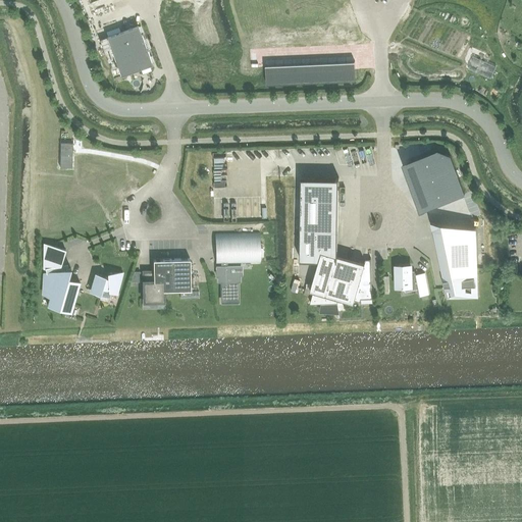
[(138,25),(99,40),(113,79),(152,64),(138,25)]
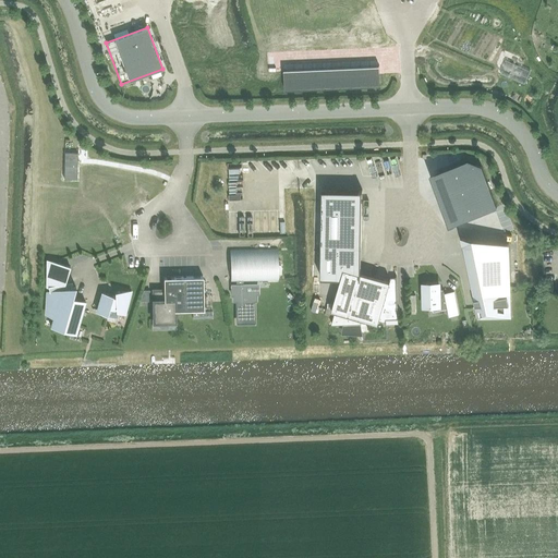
[(351,87),(361,87),(360,68),(351,69),(351,87)]
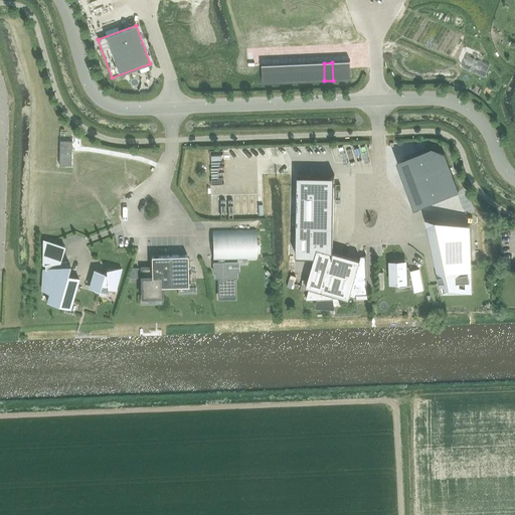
[(333,80),(342,80),(341,62),(332,62),(333,80)]
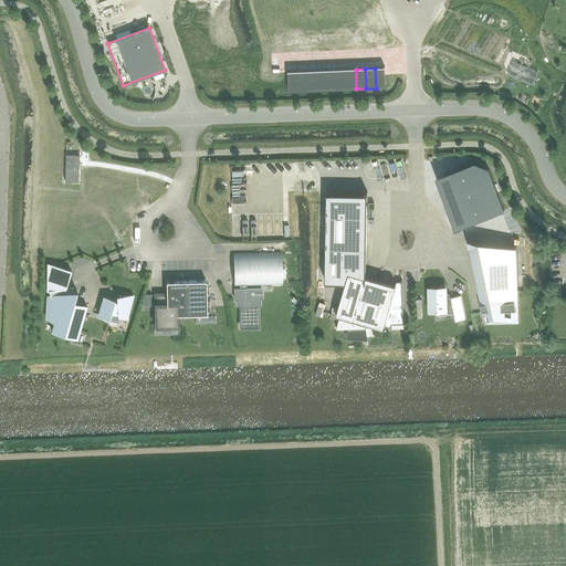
[(375,69),(376,88),(385,87),(384,69),(375,69)]
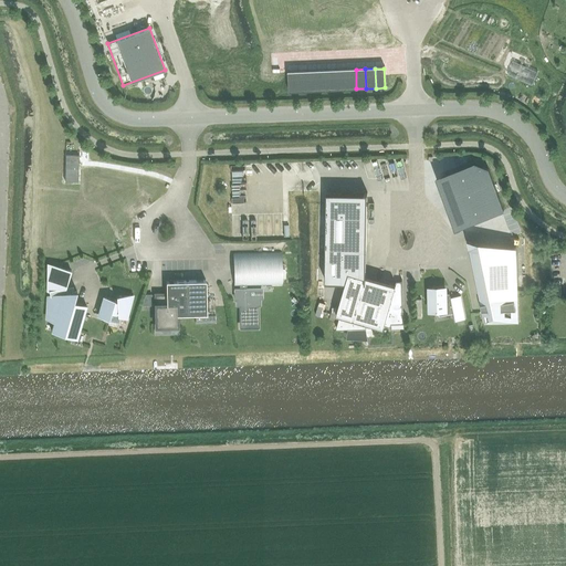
[(328,90),(337,90),(337,70),(327,71),(328,90)]
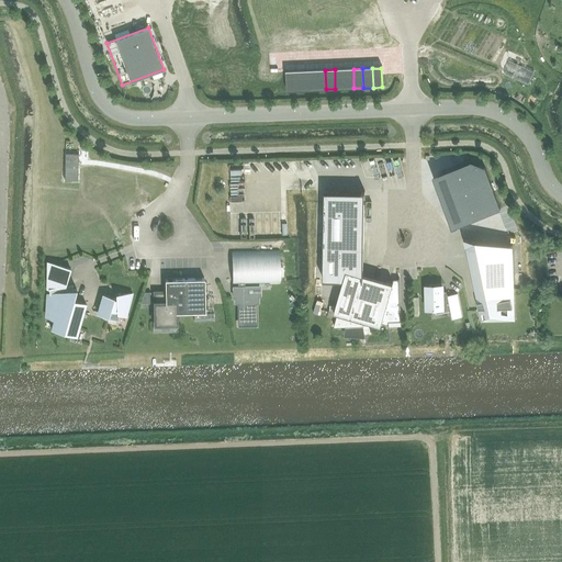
[(335,89),(345,89),(344,69),(335,69),(335,89)]
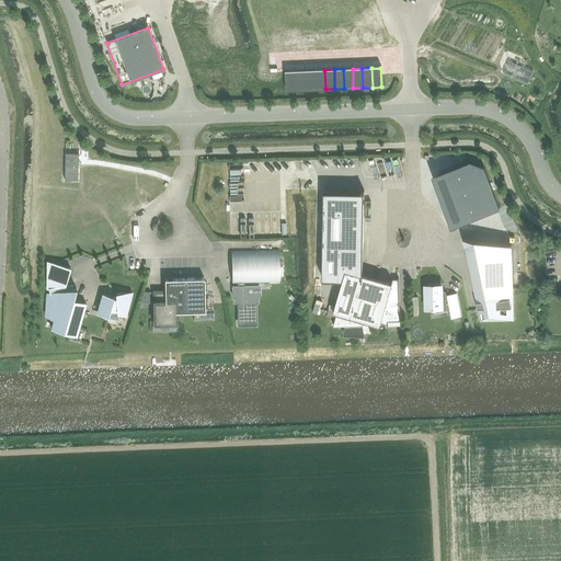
[(344,89),(353,88),(353,69),(343,69),(344,89)]
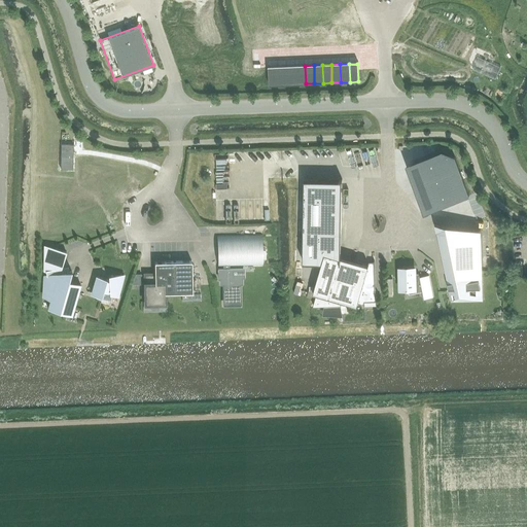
[(278,67),(279,84),(288,84),(287,66),(278,67)]
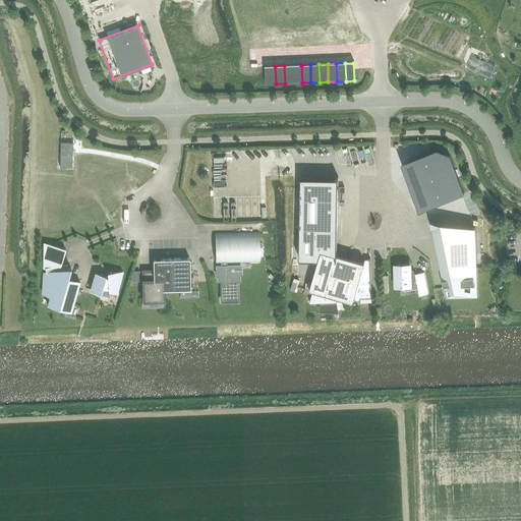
[(285,83),(293,83),(292,65),(284,65),(285,83)]
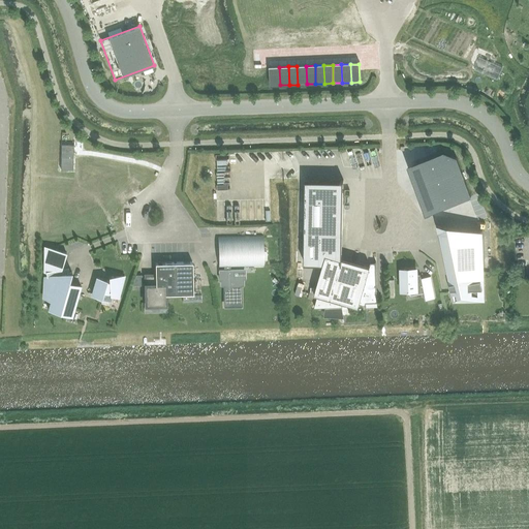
[(297,66),(298,85),(307,84),(306,66),(297,66)]
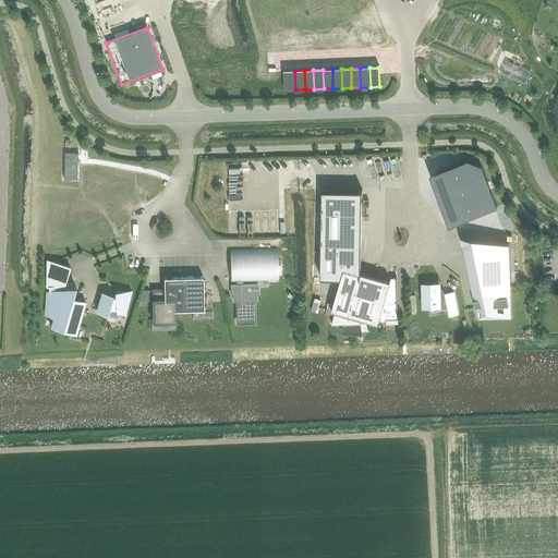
[(286,71),(287,91),(295,89),(294,71),(286,71)]
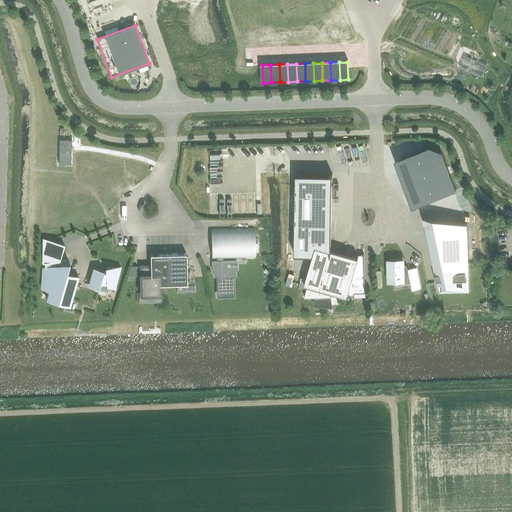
[(456,190),(442,152),(429,146),(400,157),(417,205),(456,190)]
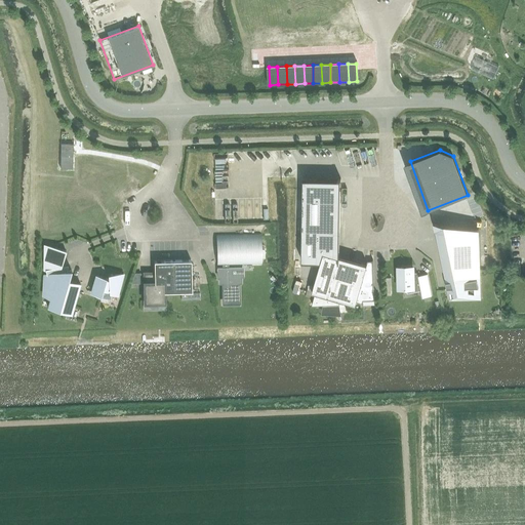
[(305,178),(304,260),(320,261),(312,291),(315,292),(312,305),(339,304),(340,299),(356,305),(356,301),(362,304),(363,300),(374,300),(372,259),(372,260),(367,260),(366,264),(340,256),(341,230),(342,178),(305,178)]
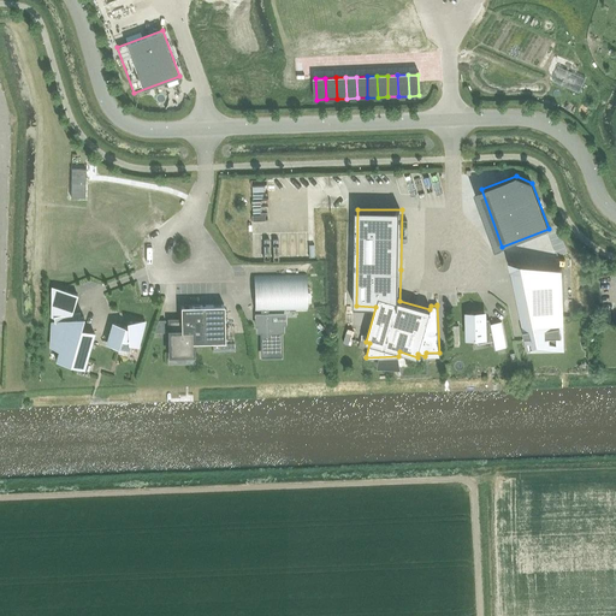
[(486,259),(492,253),(469,229),(463,234),(486,259)]
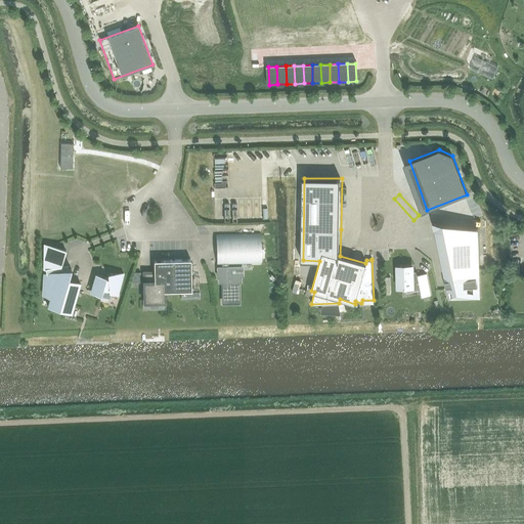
[(478,228),(433,222),(434,230),(437,230),(446,276),(448,276),(449,280),(444,281),(448,300),(480,299),(478,228)]
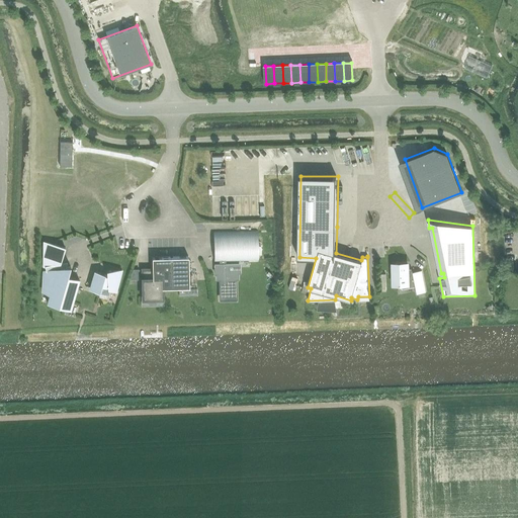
[(258,231),(217,232),(218,262),(219,262),(220,266),(214,266),(214,273),(217,273),(218,279),(220,279),(220,293),(236,293),(236,279),(238,279),(237,272),(239,272),(239,265),(225,265),(225,262),(258,261),(258,231)]
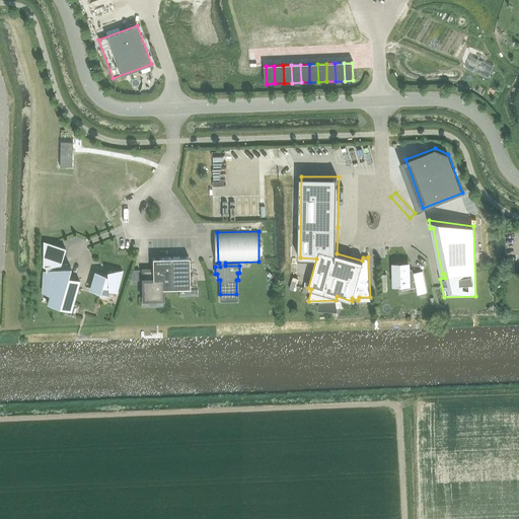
[(50,294),(47,303),(71,310),(79,281),(67,278),(70,268),(64,269),(63,264),(60,265),(65,248),(44,242),(43,268),(45,268),(46,273),(43,273),(43,292),(50,294)]
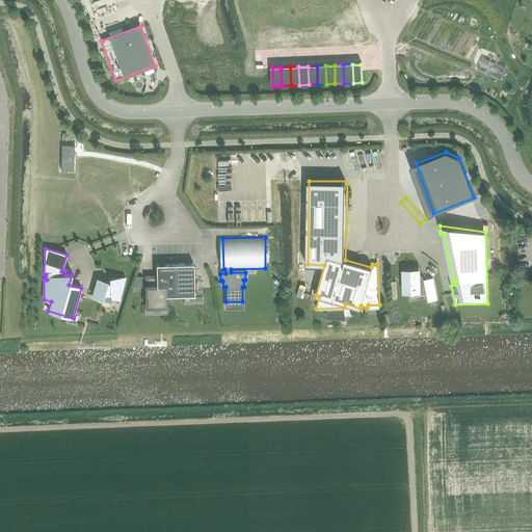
[(156,277),(147,277),(147,306),(166,306),(166,296),(194,295),(193,264),(156,265),(156,277)]
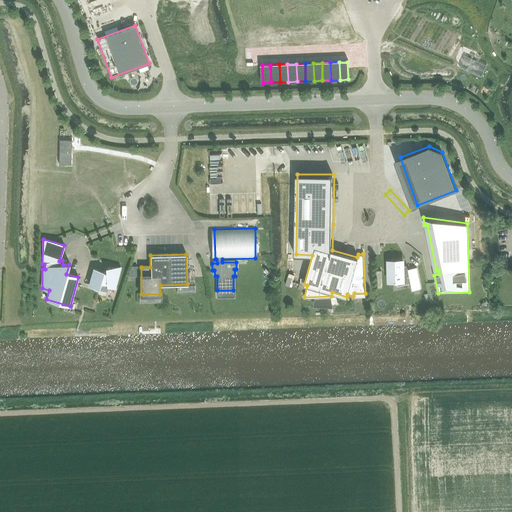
[(402,260),(388,261),(389,281),(396,281),(397,286),(410,283),(411,292),(412,291),(412,290),(420,288),(416,268),(408,269),(407,267),(407,268),(402,268),(402,260)]
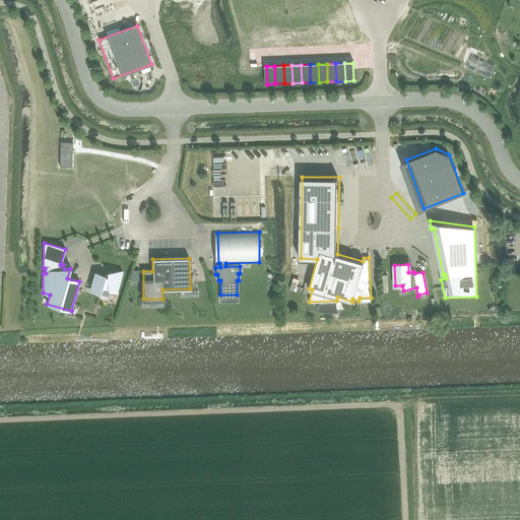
[(109,296),(109,289),(117,291),(122,272),(107,273),(107,276),(94,273),(90,289),(109,296)]
